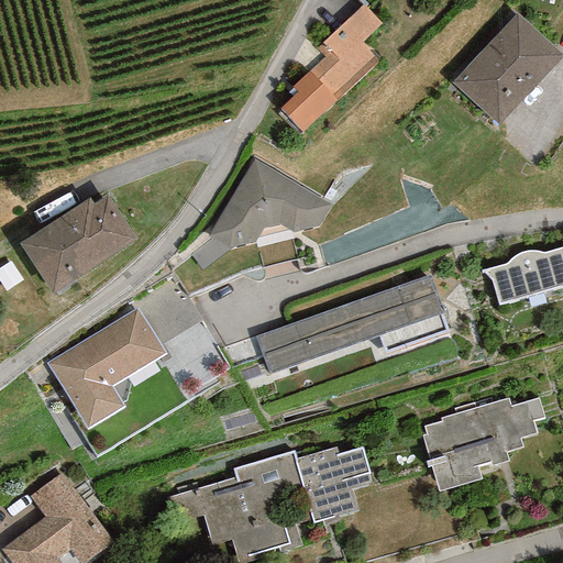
[(323,57),(293,87),(297,92),(279,109),(301,132),(377,62),(361,44),(382,24),(363,4),(316,48),(323,57)]
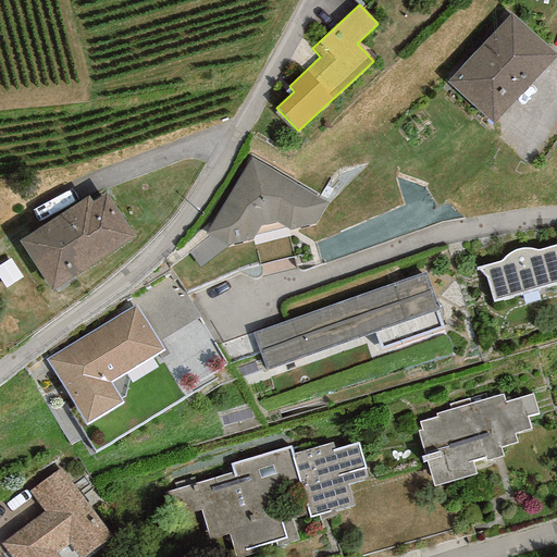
[(556,56),(510,13),(447,82),(493,124),(556,56)]
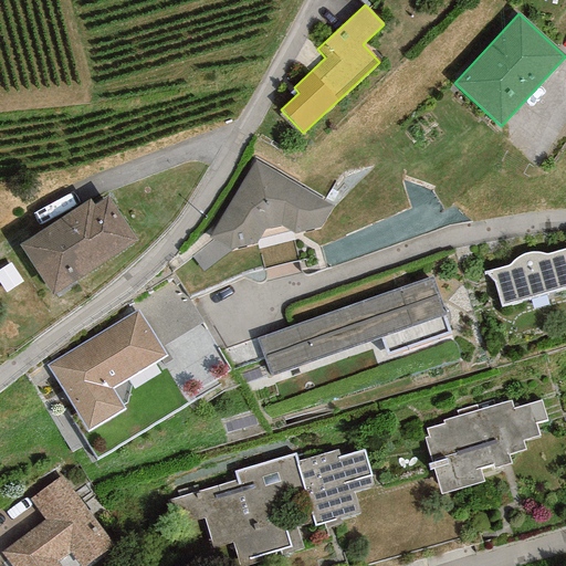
[(320,228),(333,207),(255,160),(209,238),(232,250),(257,243),(259,240),(287,231),(293,234),(320,228)]
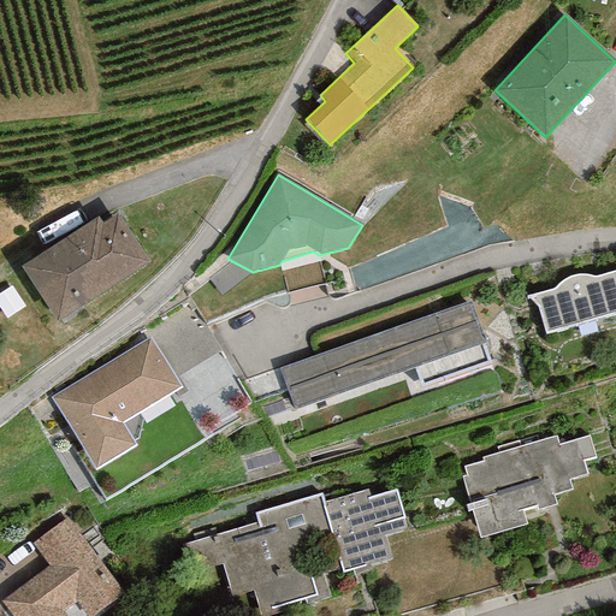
[(98,217),(21,266),(57,323),(150,262),(118,213),(101,224),(98,217)]
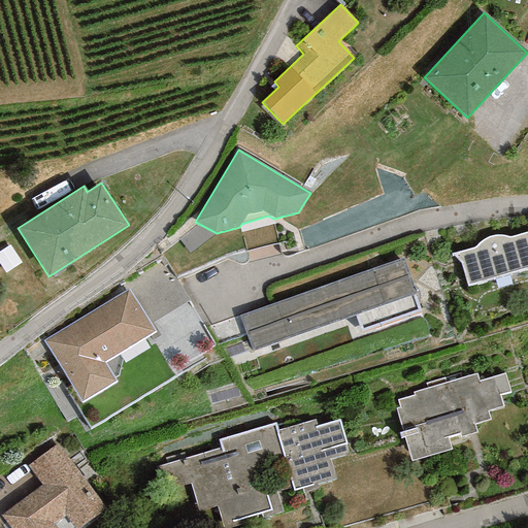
[(474,249),(451,255),(461,263),(467,286),(527,268),(527,231),(510,237),(502,236),(495,235),(486,238),(480,242),(474,249)]
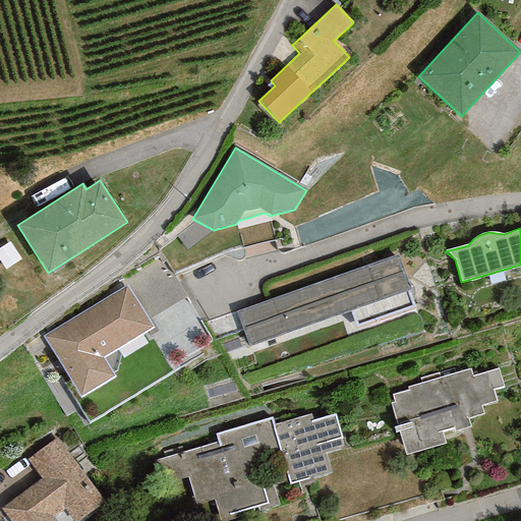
[(397,256),(236,311),(248,347),(349,312),(355,329),(414,308),(397,256)]
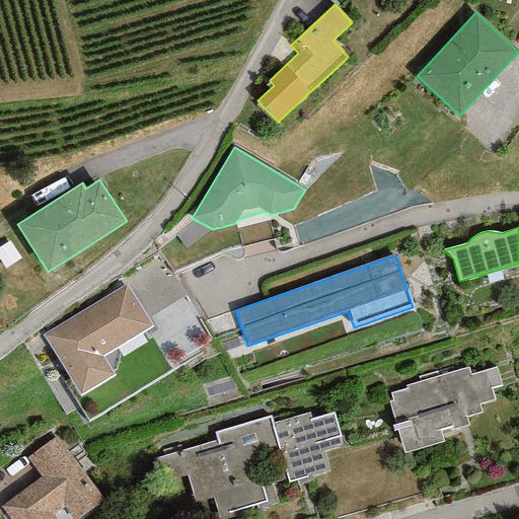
[(127,284),(44,336),(80,394),(112,375),(101,358),(152,326),(127,284)]
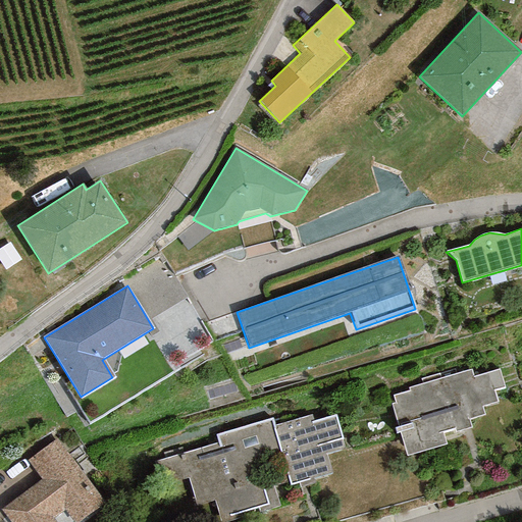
[(446,445),(442,432),(454,429),(455,432),(471,428),(468,419),(483,415),(481,407),(497,402),(493,390),(503,387),(498,371),(473,376),(470,370),(408,388),(409,390),(393,396),(396,403),(390,404),(398,427),(394,428),(396,433),(398,432),(406,457),(446,445)]
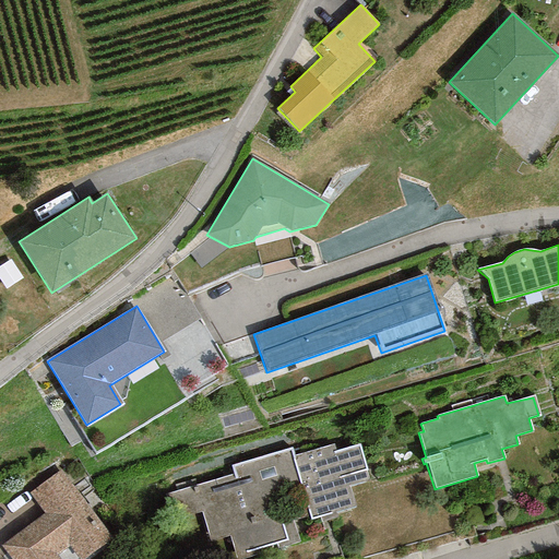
[(309,516),(310,521),(320,518),(321,522),(335,518),(334,513),(354,507),(347,487),(368,480),(365,472),(367,471),(359,443),(336,450),(334,442),(295,454),(293,447),(228,465),(230,474),(165,492),(173,520),(202,511),(211,540),(230,535),(237,558),(239,558),(299,542),(293,521),(309,516)]
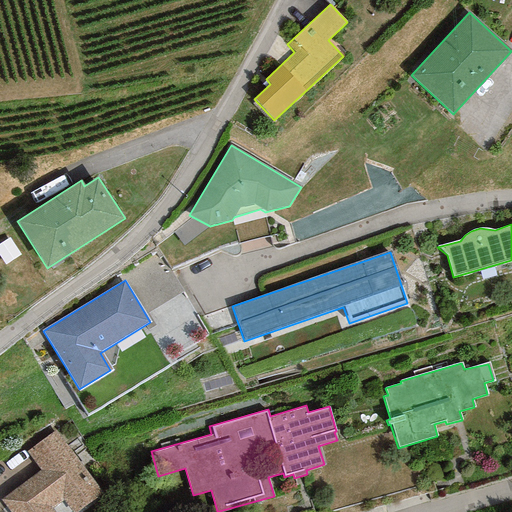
[(78,511),(103,494),(55,430),(27,451),(41,471),(2,500),(10,511),(53,511),(52,509),(63,501),(71,511),(78,511)]
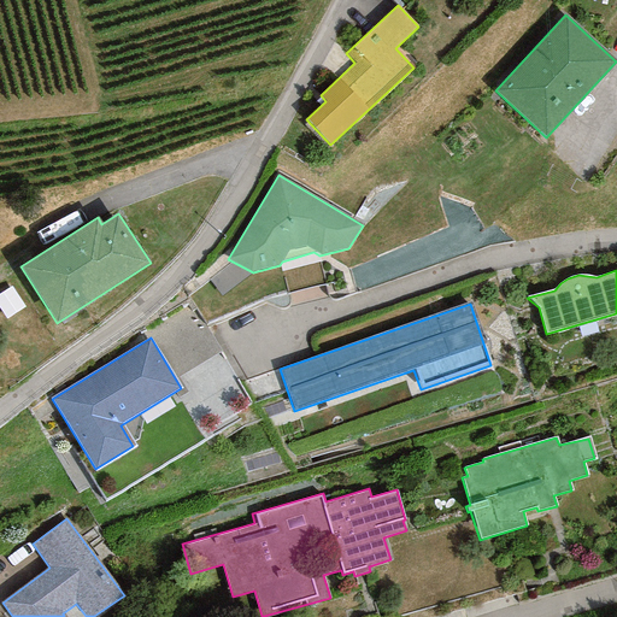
All buildings are outlined.
